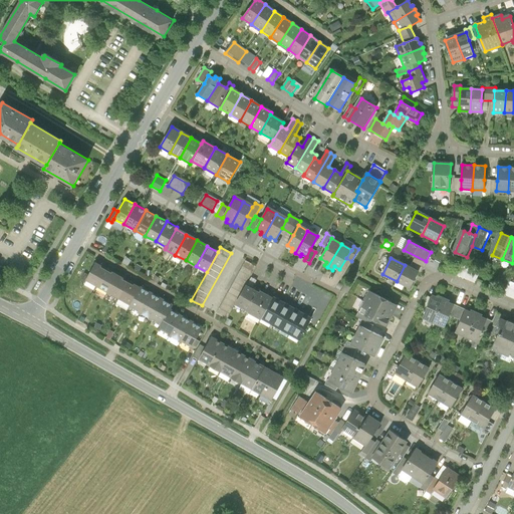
[(217,314),(228,320),(236,304),(245,287),(256,267),(245,262),(217,314)]
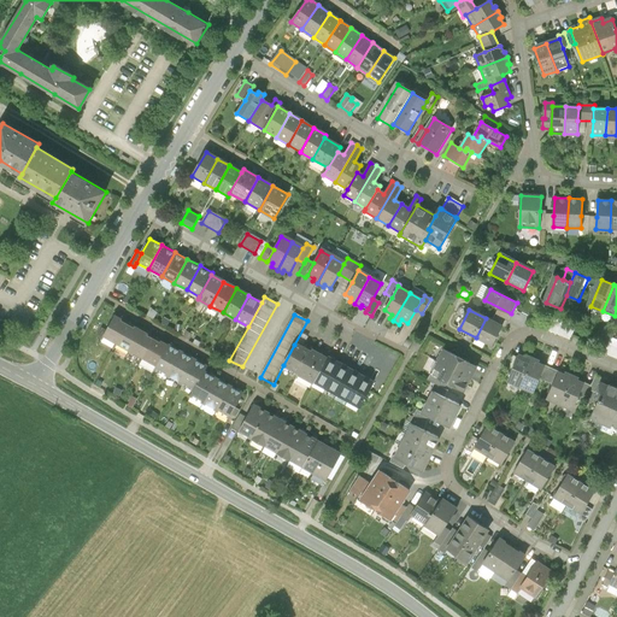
[(104,335),(117,342),(127,325),(121,321),(122,319),(115,316),(106,331),(104,335)]
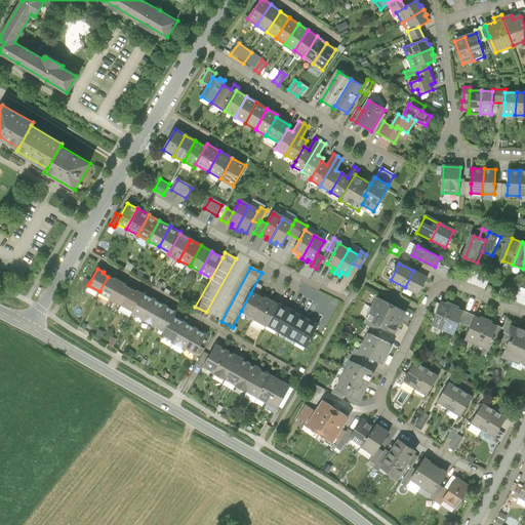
[(427,278),(413,271),(405,287),(418,294),(427,278)]
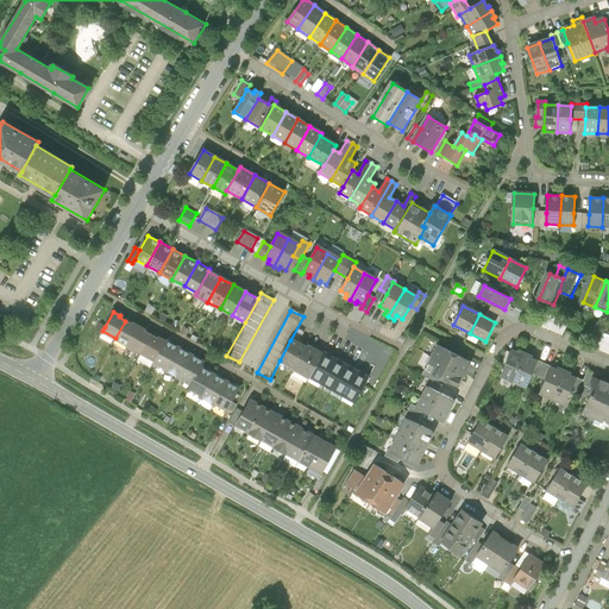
[(132,325),(125,321),(115,338),(129,345),(139,326),(133,322),(132,325)]
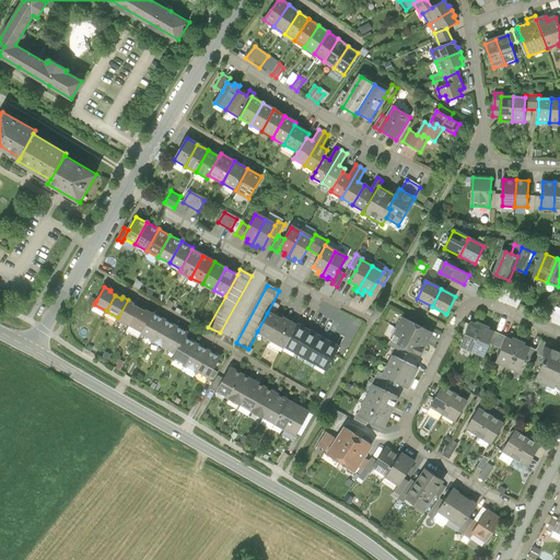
[(135,303),(128,300),(118,317),(131,325),(140,308),(133,305),(135,303)]
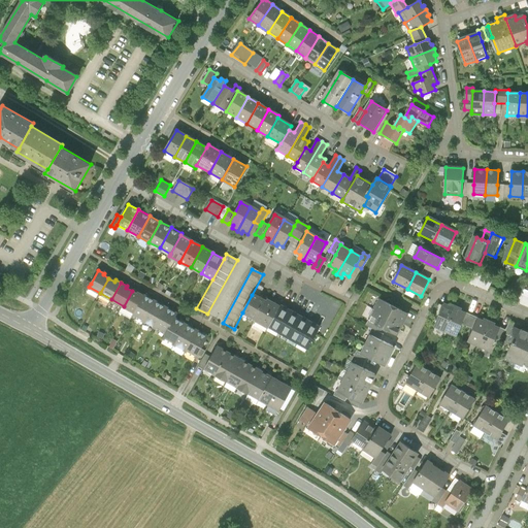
[(527,291),(523,289),(517,303),(527,307),(527,291)]
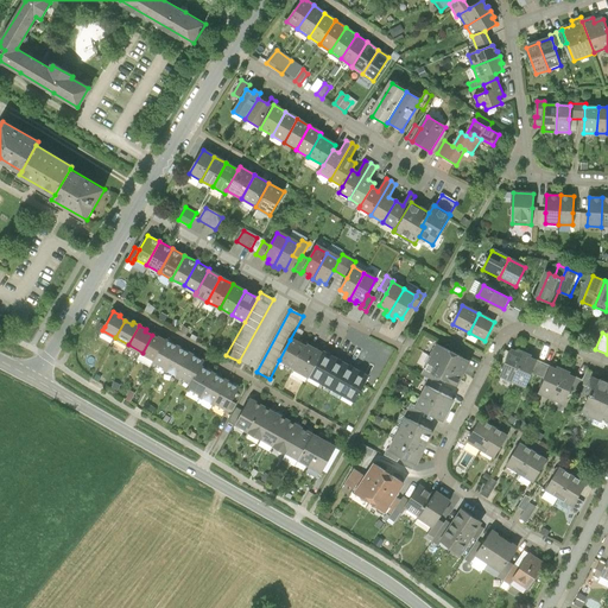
[(158,339),(152,335),(143,353),(156,360),(166,340),(159,336),(158,339)]
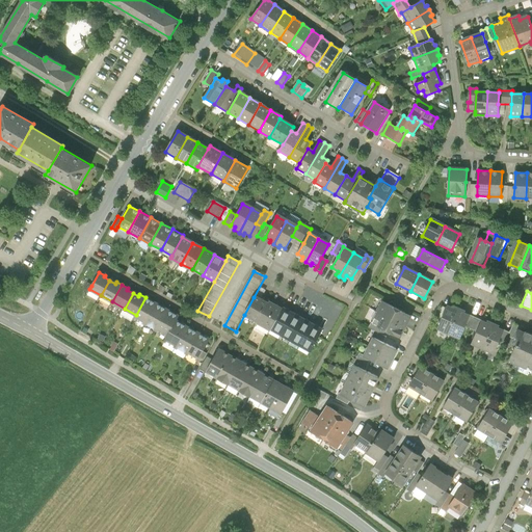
[(135,316),(145,322),(156,303),(145,297),(136,315),(135,316)]
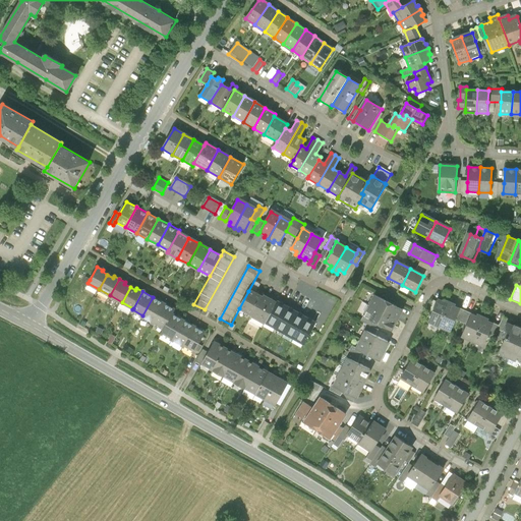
[(239,308),(253,315),(263,299),(248,291),(239,308)]
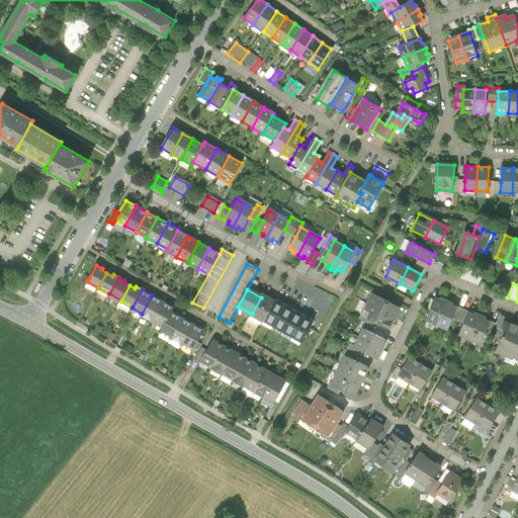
[(374,294),(368,305),(396,319),(401,309),(374,294)]
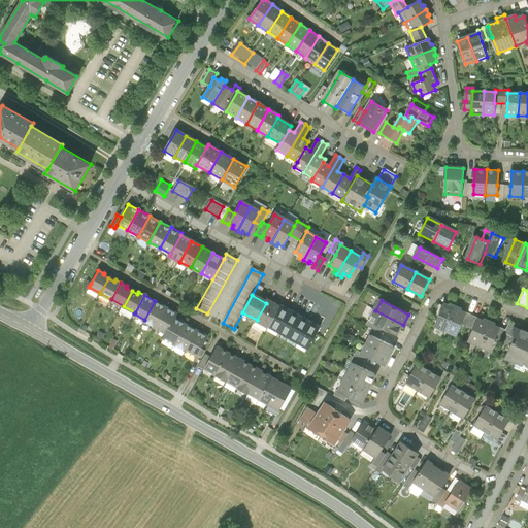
[(144,320),(156,326),(166,307),(155,301),(144,320)]
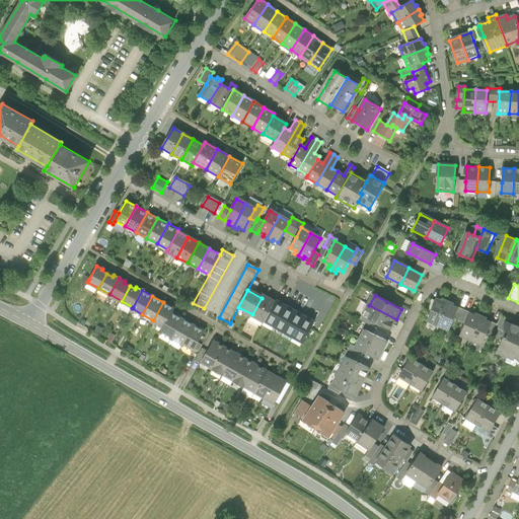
[(263,296),(262,298),(252,314),(251,317),(264,323),(275,303),(263,296)]
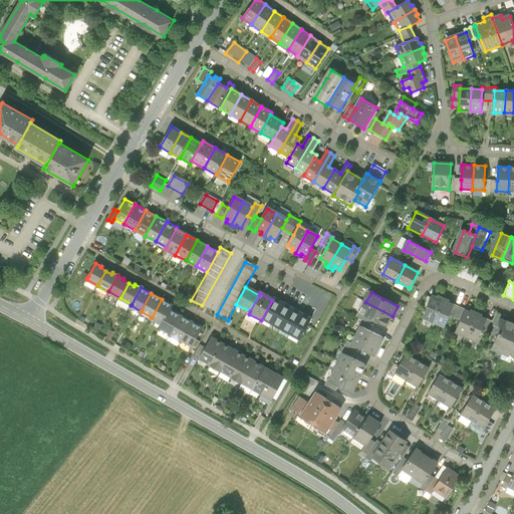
[(422,306),(427,308),(431,298),(426,296),(422,306)]
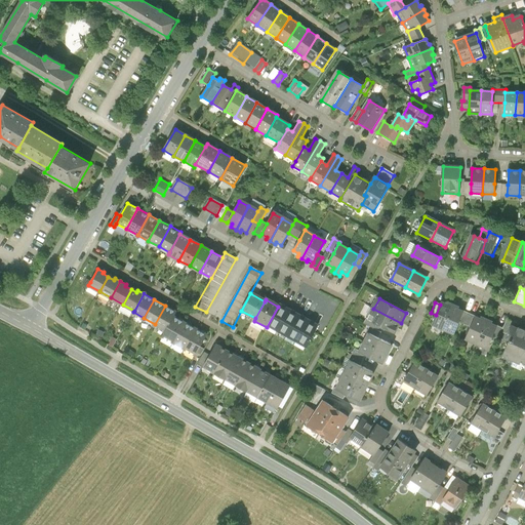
[(432,324),(443,328),(453,305),(447,303),(447,305),(441,303),(440,305),(436,315),(432,324)]
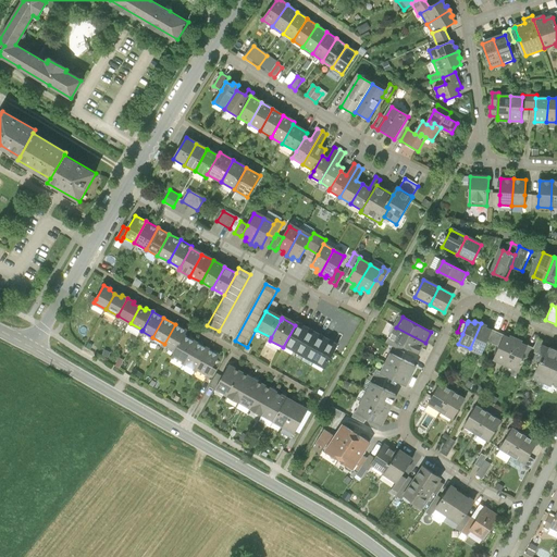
[(486,326),(481,323),(470,348),(481,354),(485,344),(492,331),(485,327),(486,326)]
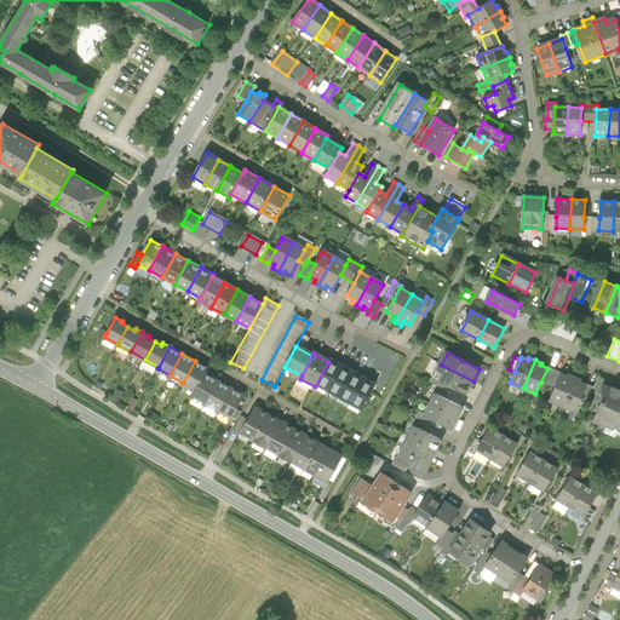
[(208,368),(195,361),(183,383),(196,390),(206,373),(208,368)]
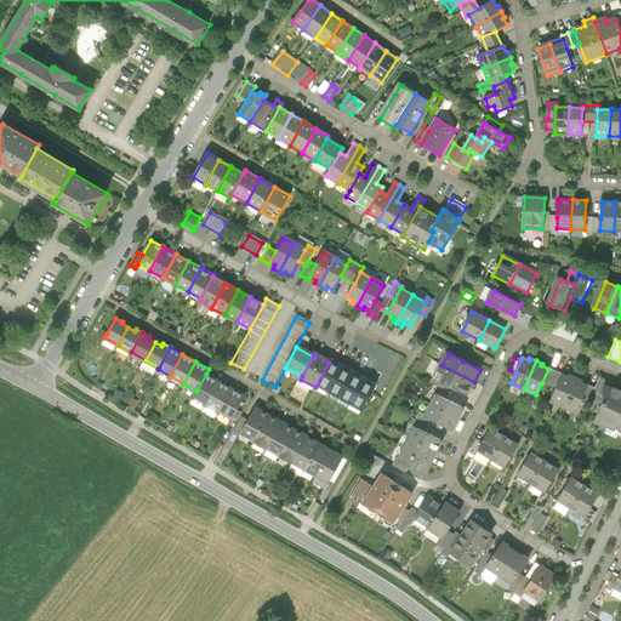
[(330,362),(329,363),(315,387),(328,393),(341,366),(330,362)]
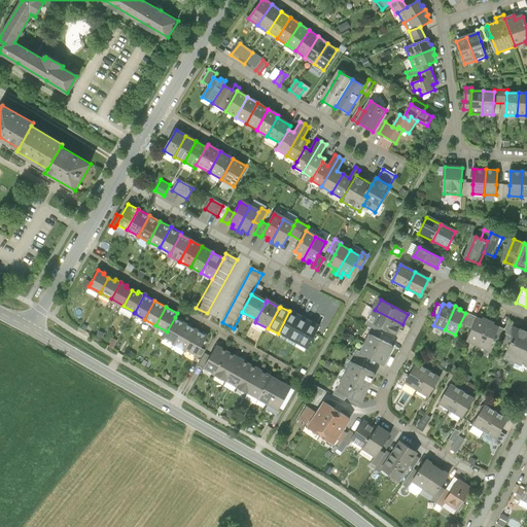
[(396,335),(402,324),(375,310),(373,314),(379,317),(376,323),(381,326),(396,335)]
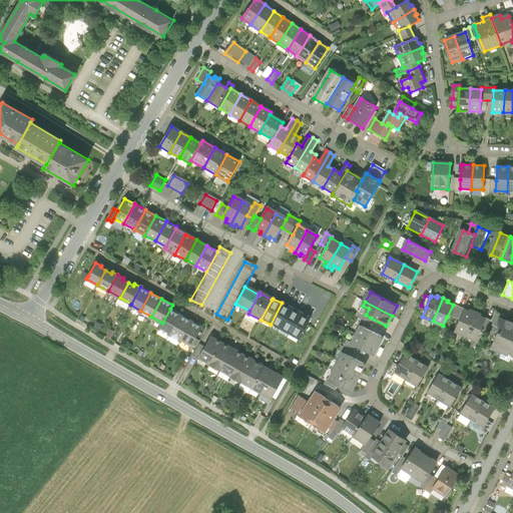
[(291,308),(282,303),(271,325),(280,330),(291,308)]
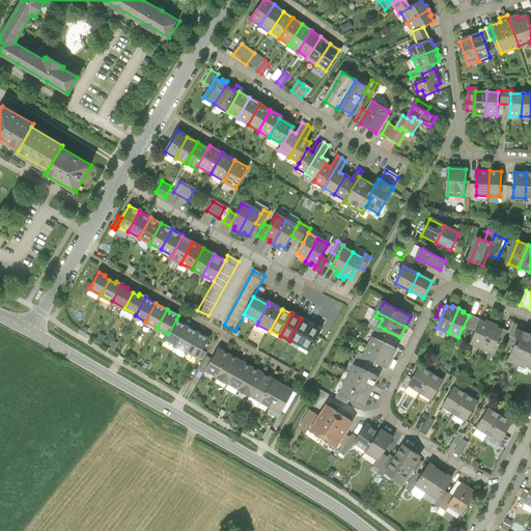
[(469,330),(470,329),(474,317),(469,315),(463,328),(469,330)]
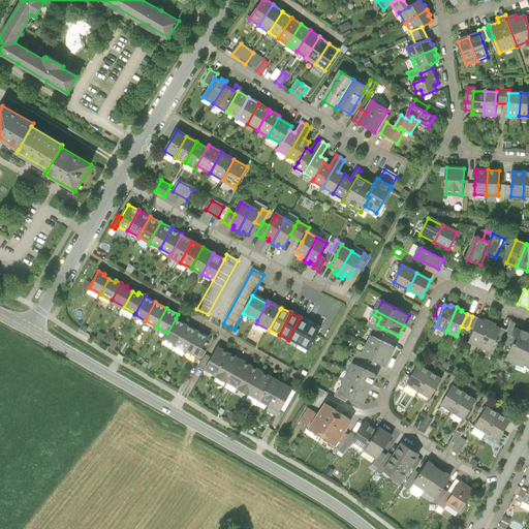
[(478,319),(472,316),(468,328),(474,331),(478,319)]
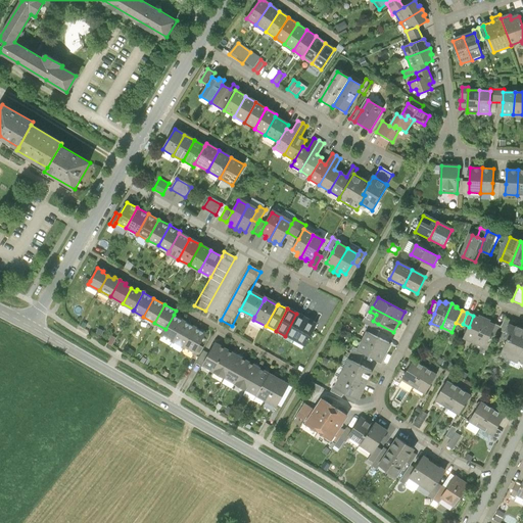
[(305,319),(296,314),(285,336),(294,340),(305,319)]
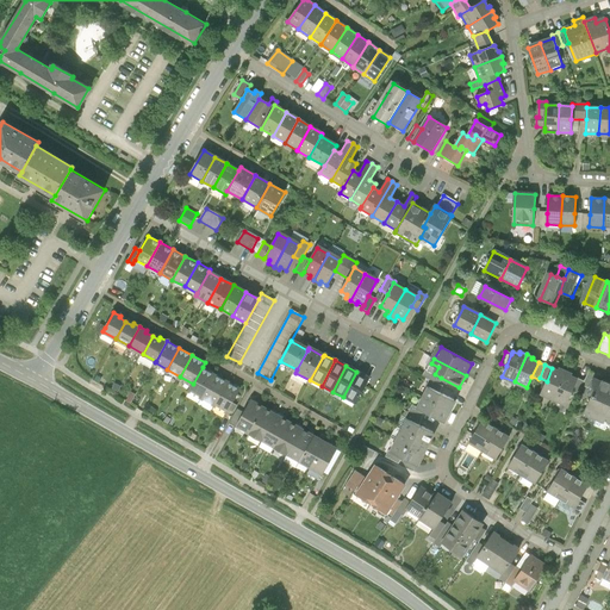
[(190,390),(203,397),(215,374),(203,367),(193,384),(190,390)]
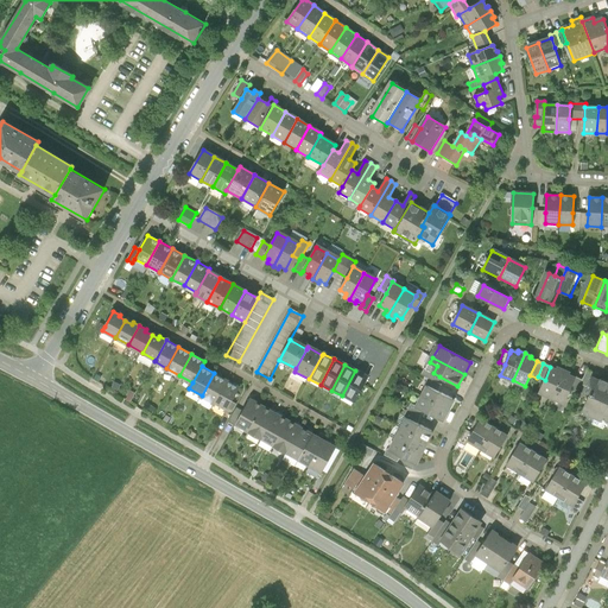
[(539,392),(552,398),(564,369),(558,367),(557,369),(550,367),(545,380),(539,392)]
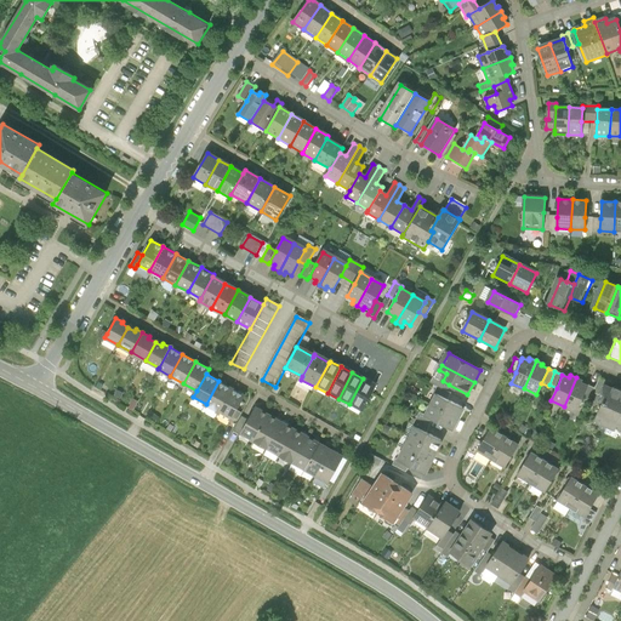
[(445,391),(449,385),(443,381),(434,376),(431,383),(437,387),(445,391)]
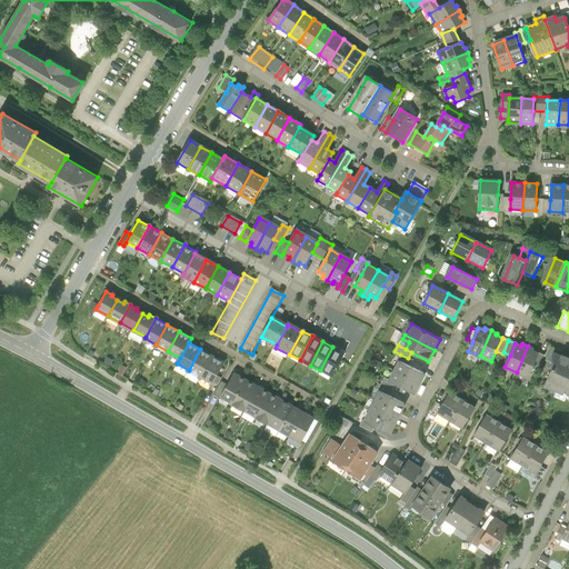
[(533,348),(528,346),(517,372),(528,377),(533,366),(539,353),(532,351),(533,348)]
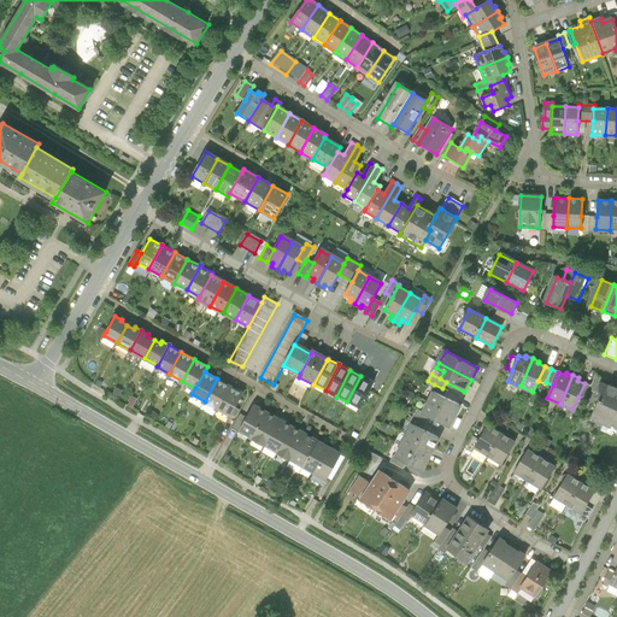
[(371,382),(360,376),(347,401),(358,407),(371,382)]
